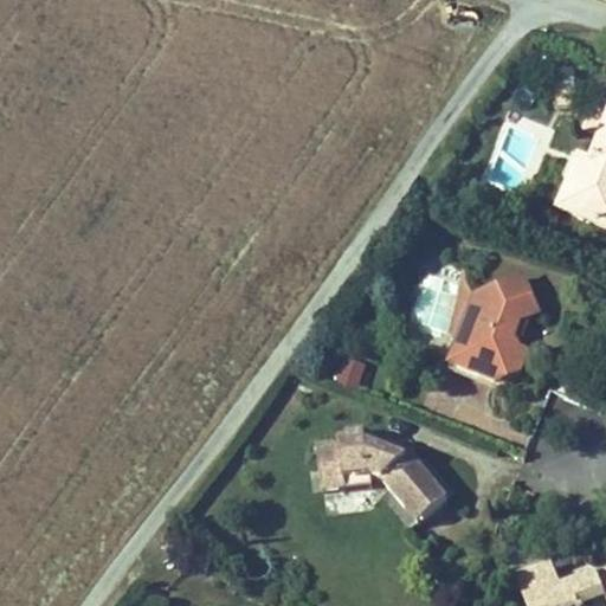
[(605,102),(590,147),(574,142),(548,207),(605,225),(605,102)]
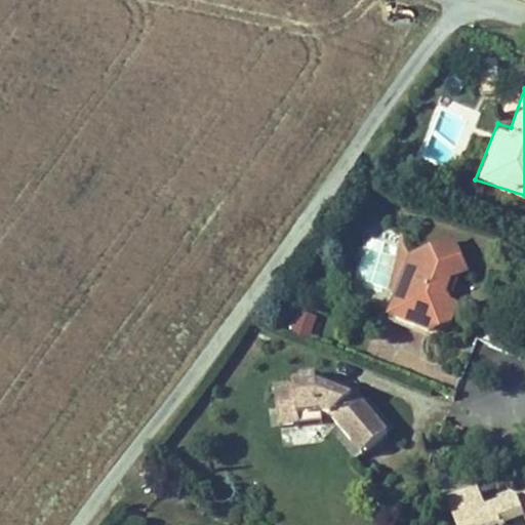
[(396,289),(406,252),(394,229),(396,289)]
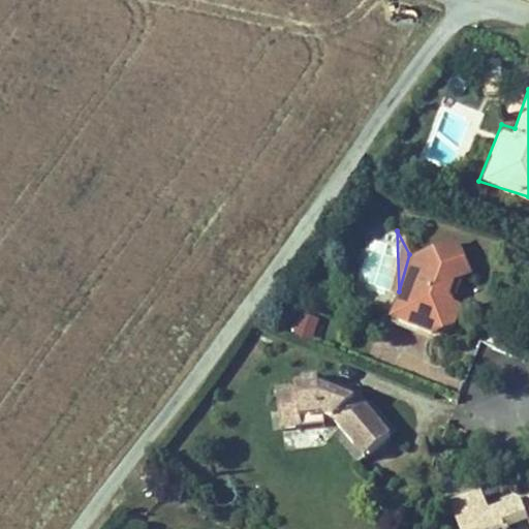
[(454,236),(409,254),(399,291),(397,296),(417,304),(411,321),(430,328),(454,316),(459,300),(449,292),(443,286),(447,272),(458,270),(467,266),(454,236)]
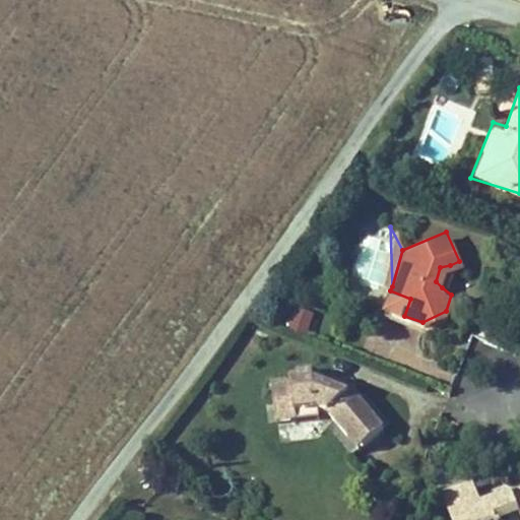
[(442,287),(450,265),(440,267),(436,281),(442,287)]
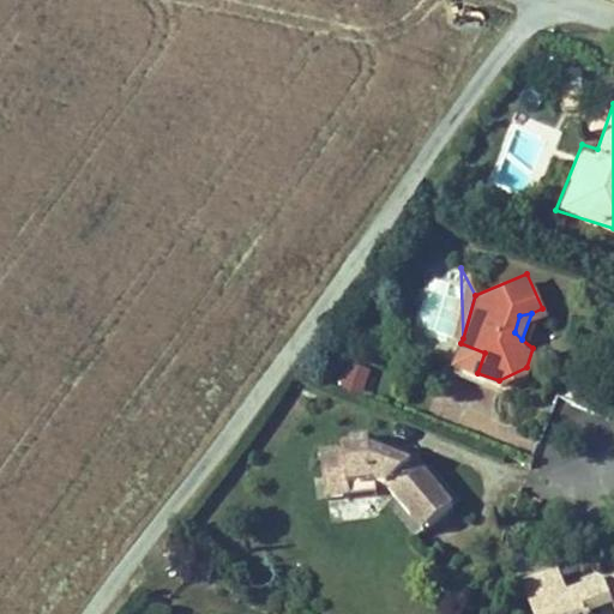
[(485,353),(461,343),(453,366),(477,373),(485,353)]
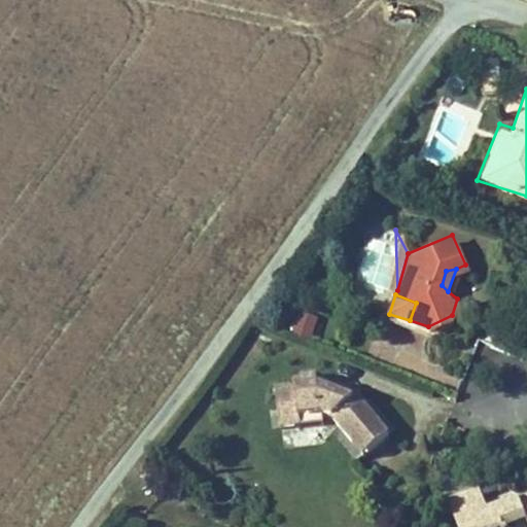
[(312,337),(317,315),(290,308),(285,329),(312,337)]
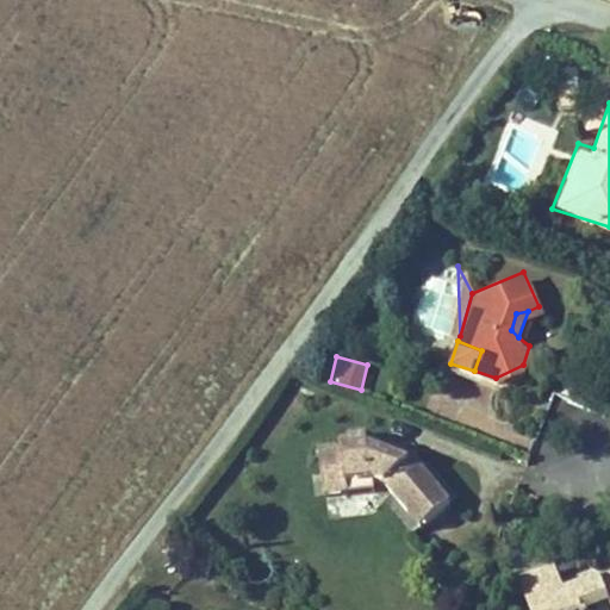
[(335,437),(313,439),(317,475),(355,475),(383,486),(418,523),(448,499),(417,464),(417,458),(371,429),(335,430),(335,437)]
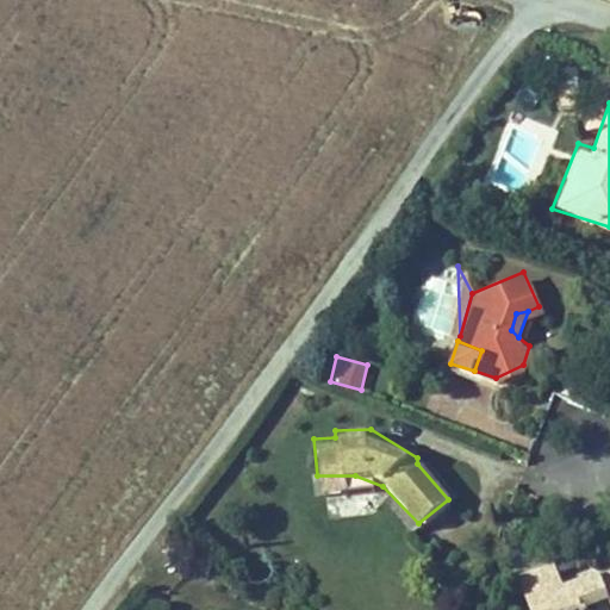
[(511,572),(528,609),(540,607),(541,609),(609,609),(609,579),(605,570),(596,574),(584,576),(579,572),(576,573),(579,583),(562,590),(559,580),(551,556),(511,572)]
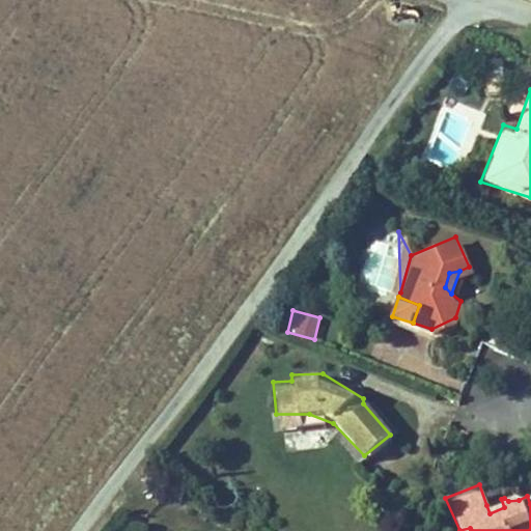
[(501,499),(486,505),(490,513),(504,507),(501,499)]
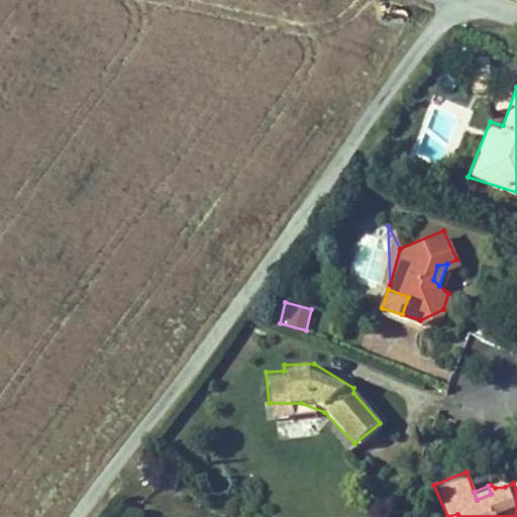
All buildings are outlined.
